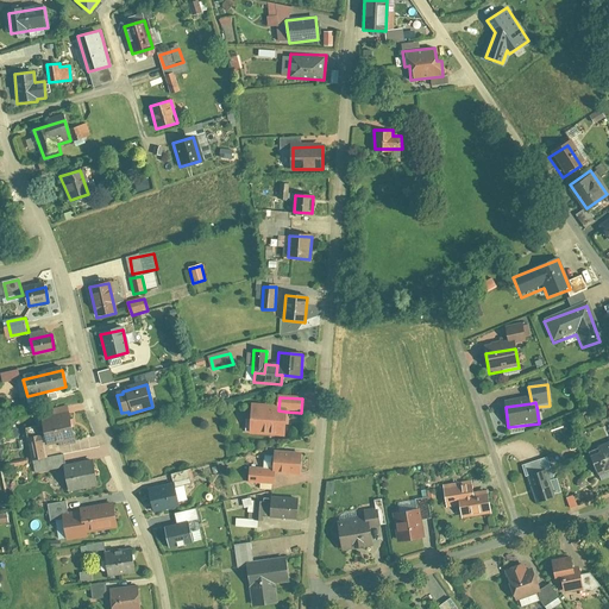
[(251,434),(284,437),(286,412),(278,410),(252,409),(251,434)]
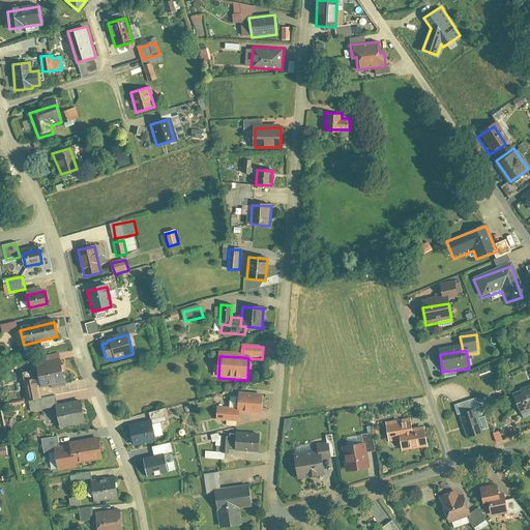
[(38,386),(64,380),(60,363),(35,369),(37,379),(38,386)]
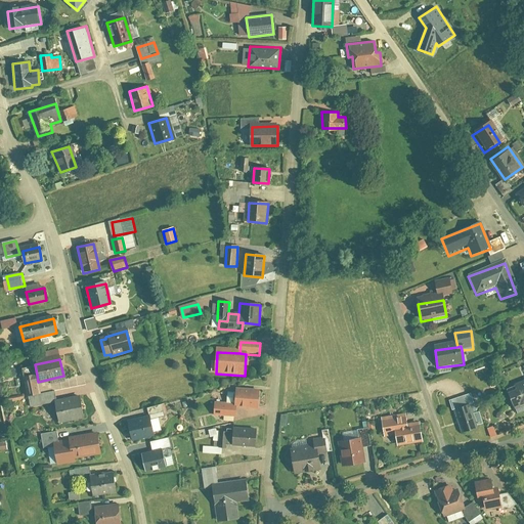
[(41,394),(37,375),(23,378),(27,397),(41,394)]
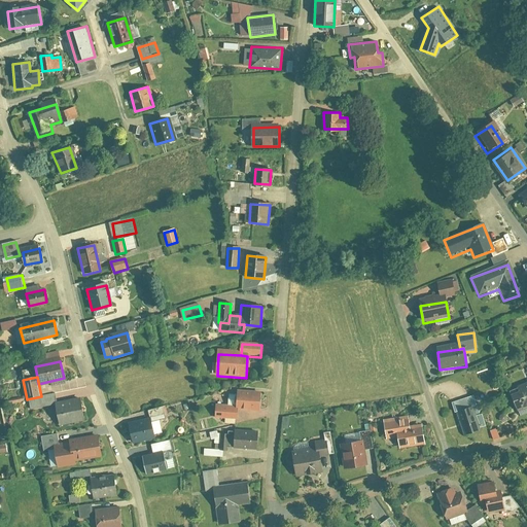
[(526,408),(526,384),(508,392),(517,412),(526,408)]
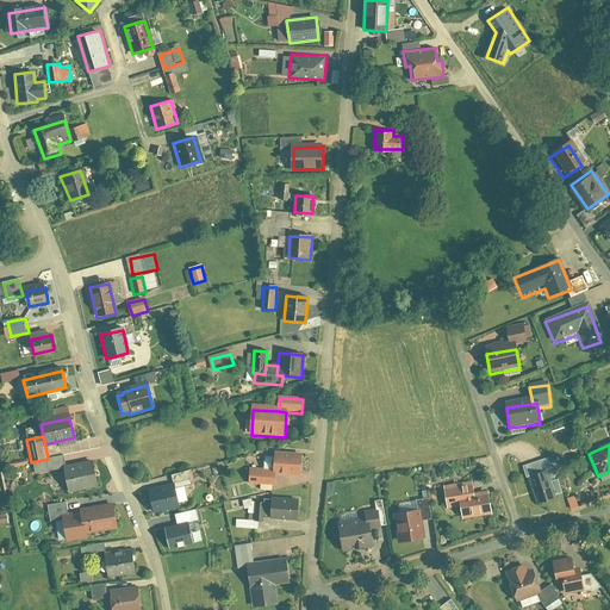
[(273,472),(300,475),(303,458),(275,455),(273,472)]
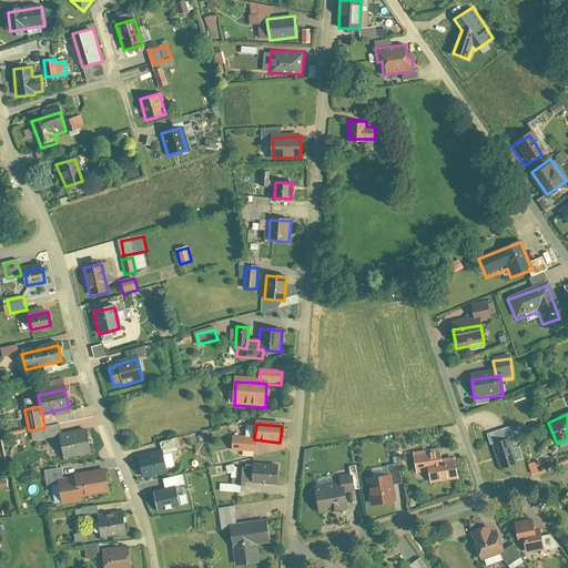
[(64,458),(91,453),(87,435),(60,439),(64,458)]
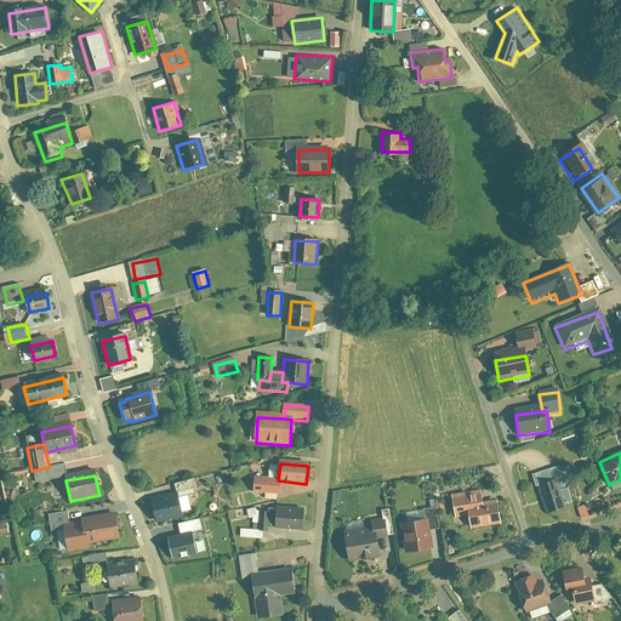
[(277,495),(278,480),(255,479),(254,493),(277,495)]
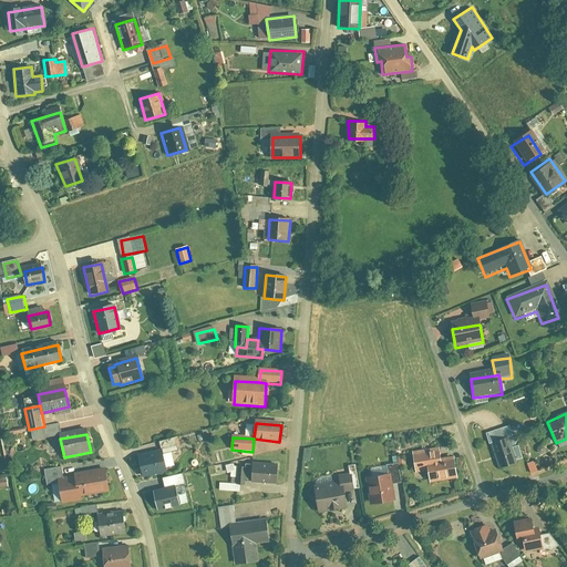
[(498,471),(516,465),(508,441),(490,445),(498,471)]
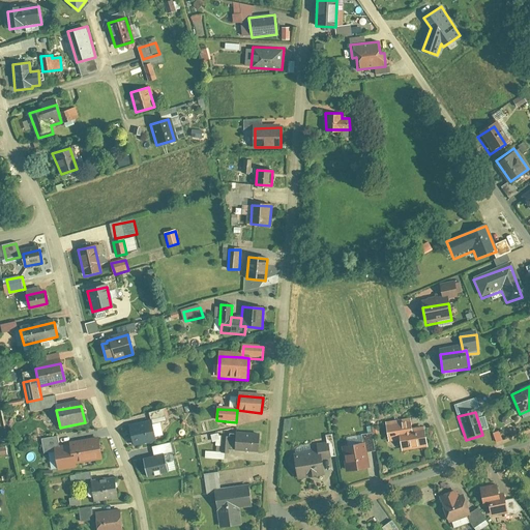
[(411,421),(385,425),(389,444),(400,442),(402,451),(427,448),(423,429),(412,430),(411,421)]
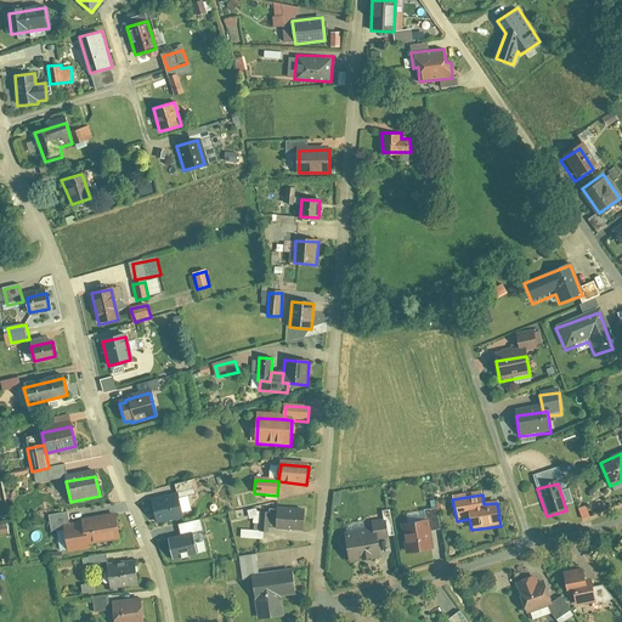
[(157,524),(181,518),(176,498),(151,504),(157,524)]
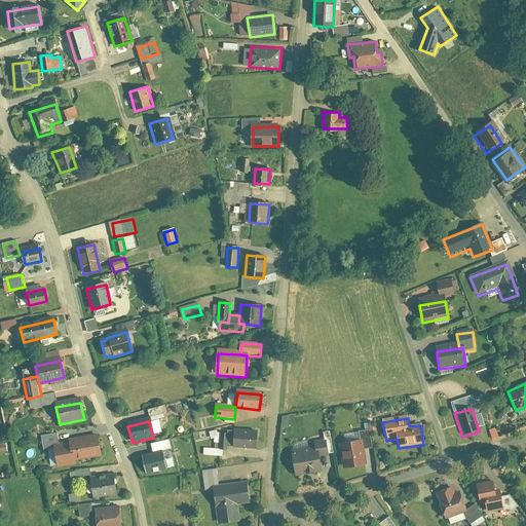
[(234,431),(233,448),(255,450),(256,434),(234,431)]
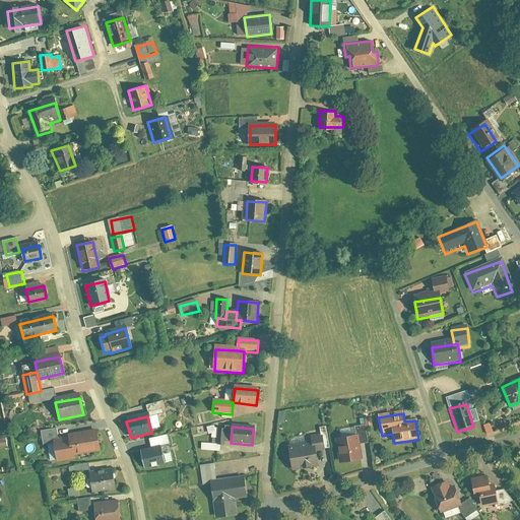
[(53,444),(59,443),(56,431),(41,434),(44,446),(53,444)]
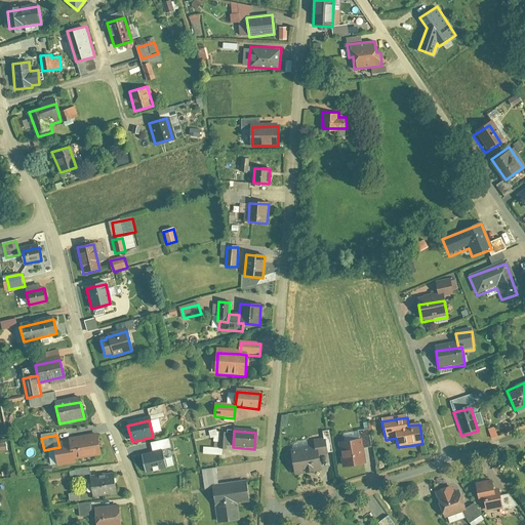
[(74,459),(101,454),(97,437),(70,442),(70,446),(59,447),(53,448),(57,467),(75,463),(74,459)]
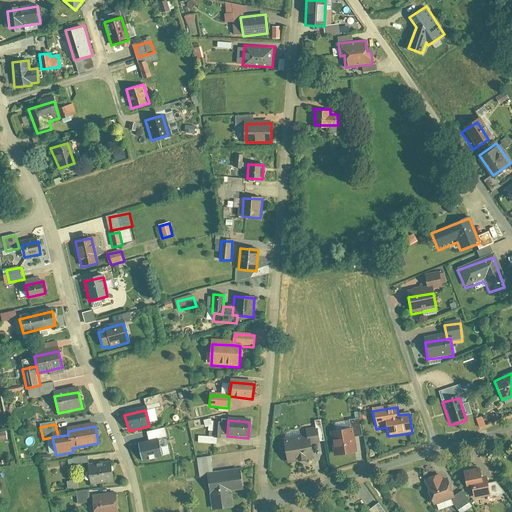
[(352,427),(332,430),(336,457),(356,454),(352,427)]
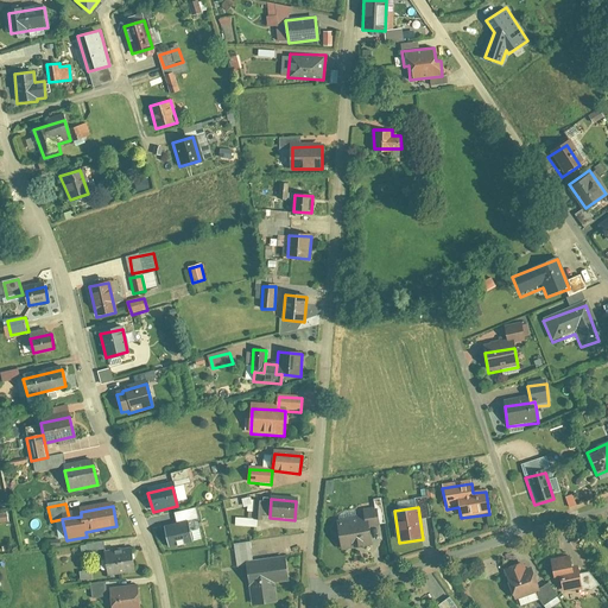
[(368,524),(339,529),(341,548),(372,543),(368,524)]
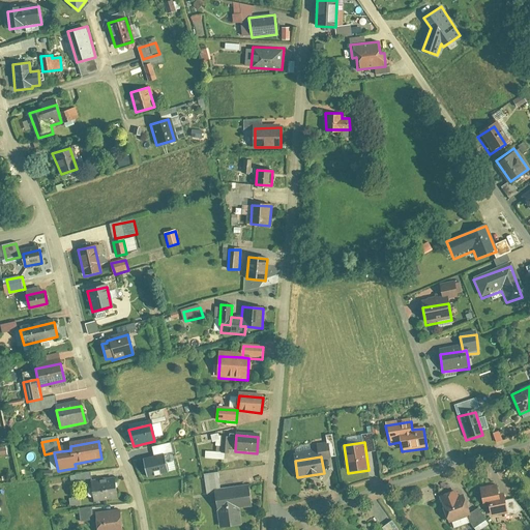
[(164,459),(146,463),(149,477),(168,474),(164,459)]
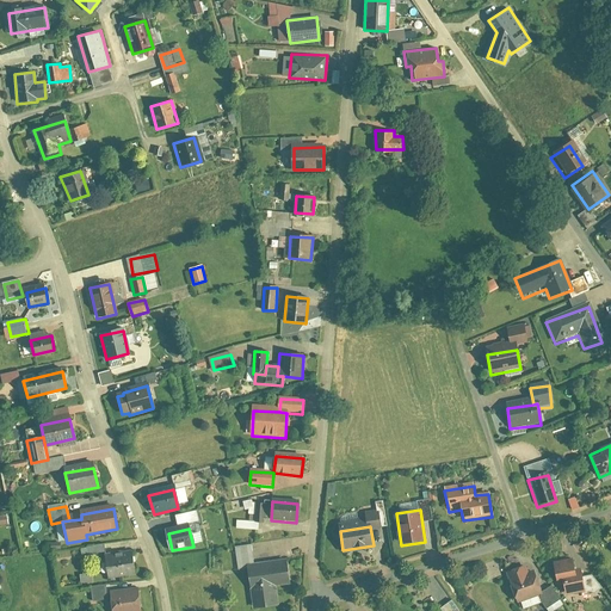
[(247,568),(253,568),(251,547),(235,548),(239,571),(247,568)]
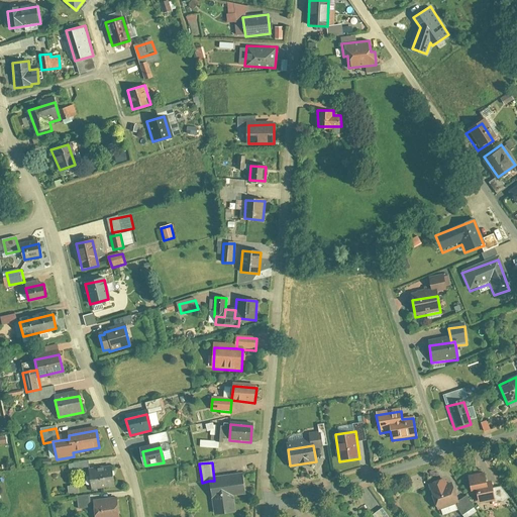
[(91,489),(114,486),(112,470),(88,473),(91,489)]
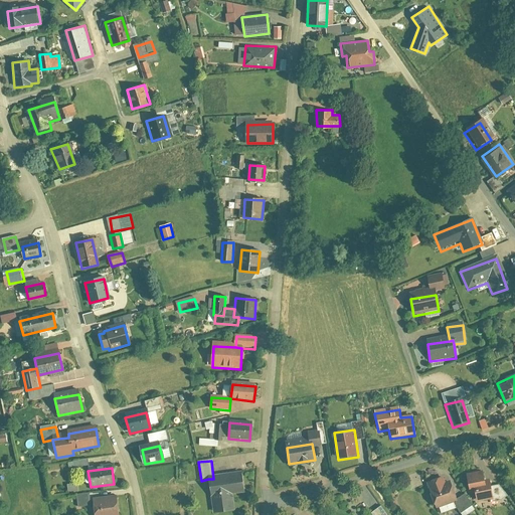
[(481,473),(464,475),(468,495),(484,492),(481,473)]
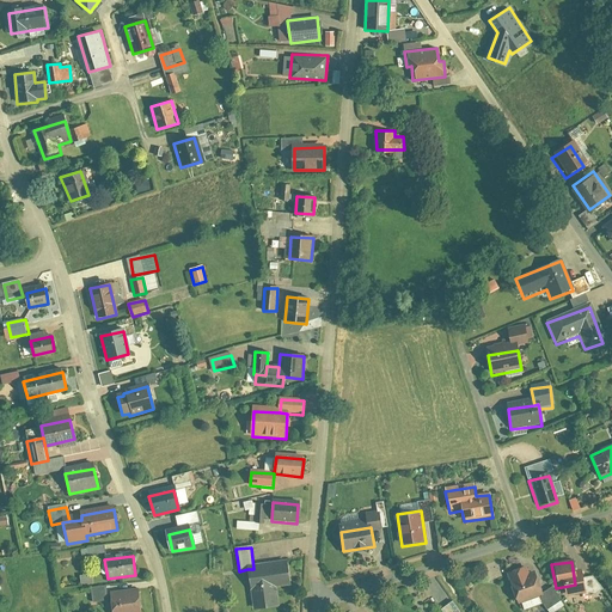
[(248,569),(254,610),(276,606),(274,587),(289,585),(286,564),(254,569),(248,569)]
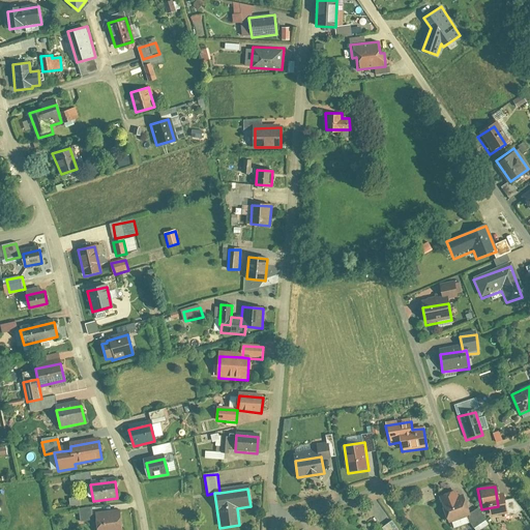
[(467,517),(460,494),(440,500),(448,523),(467,517)]
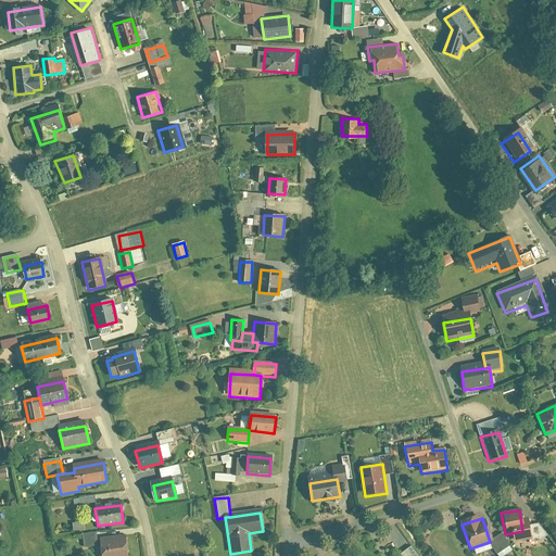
[(102,555),(127,555),(125,539),(101,542),(102,555)]
